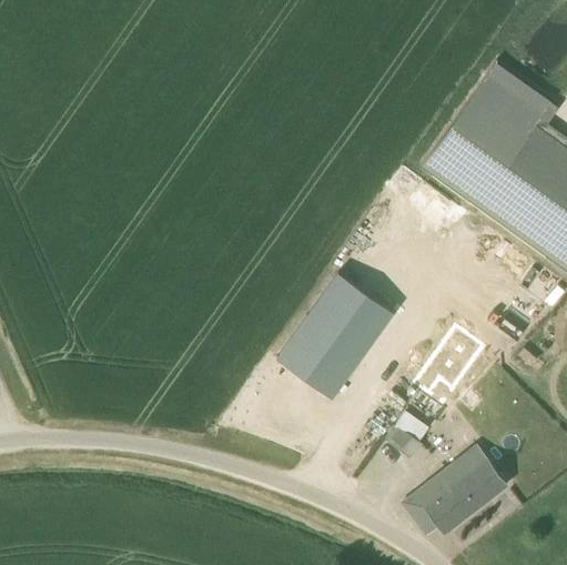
[(566,139),(548,127),(559,111),(550,104),(552,102),(498,64),(498,63),(497,62),(423,168),(566,271),(566,139)]
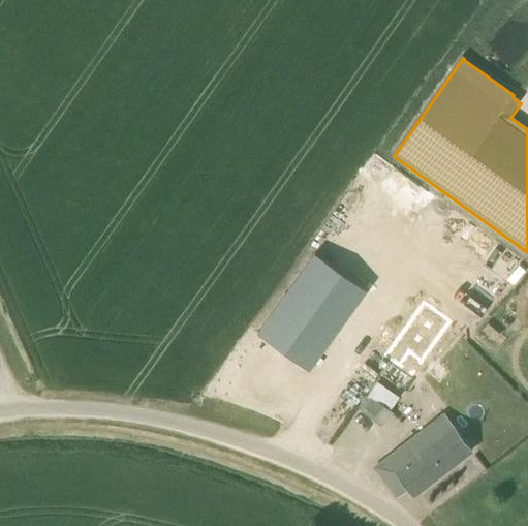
[(314,257),(260,333),(311,369),(365,294),(314,257)]
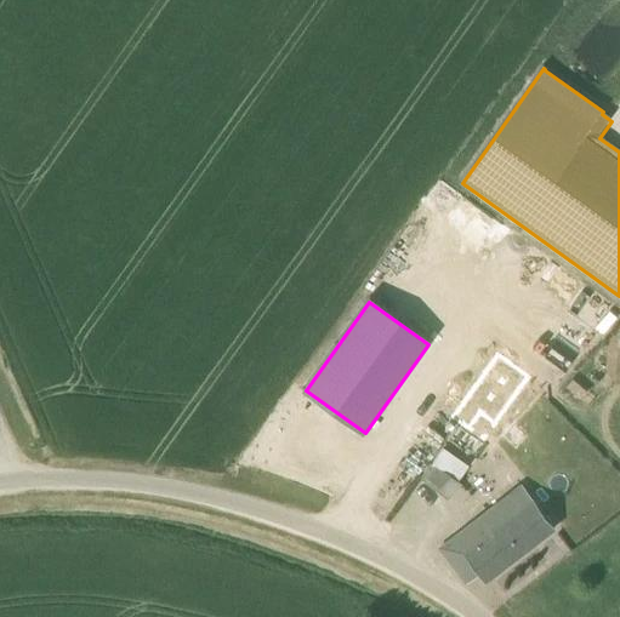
[(489,449),(541,395),(513,369),(462,422),(471,430),(461,440),(472,451),(482,441),(489,449)]
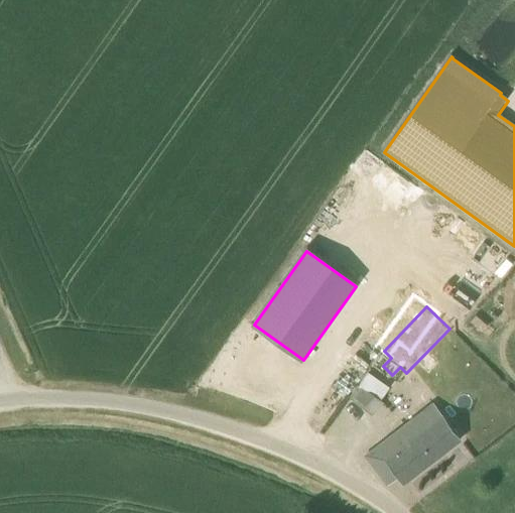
[(382,403),(361,388),(351,401),(372,416),(382,403)]
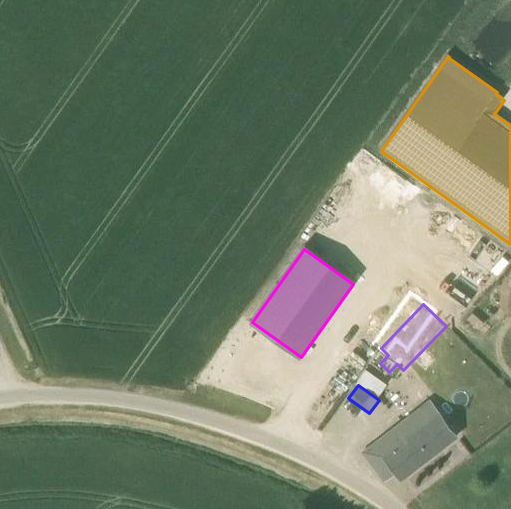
[(402,482),(458,438),(431,404),(415,416),(411,420),(380,443),(364,455),(373,466),(376,464),(389,480),(396,475),(402,482)]
